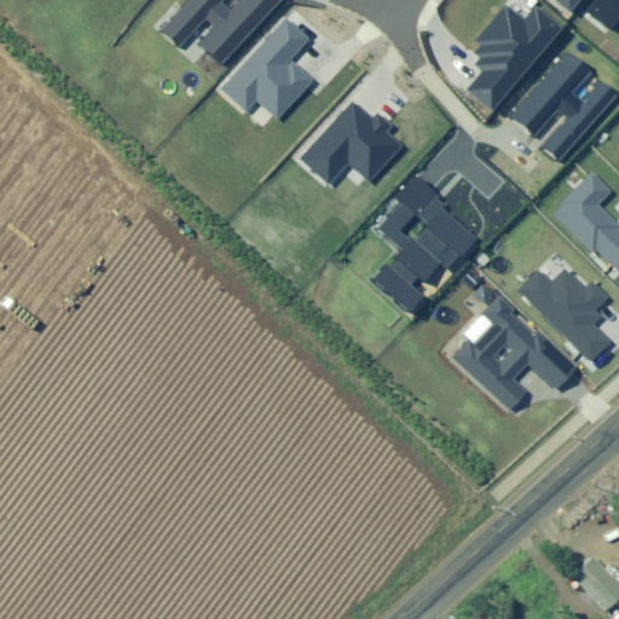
[(184,0),(160,28),(180,46),(206,18),(213,25),(200,41),(224,63),(282,0),(184,0)]
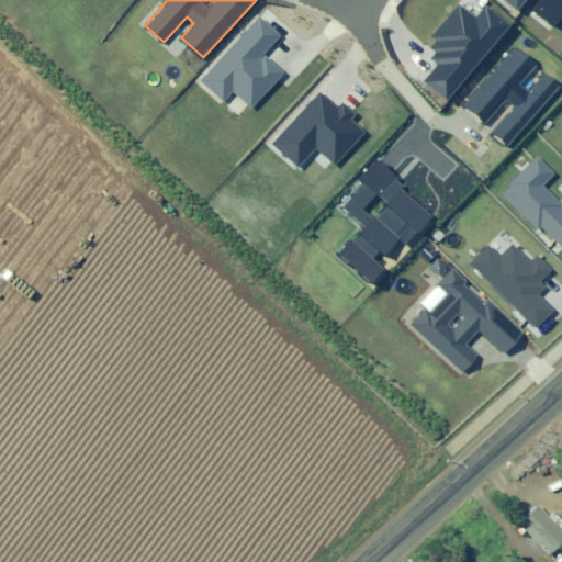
[(503,0),(519,13),(529,0),(503,0)]
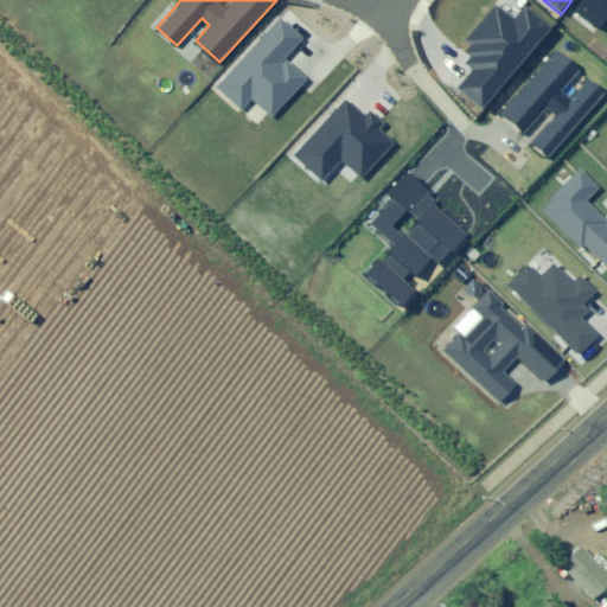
[(606,0),(585,0),(576,11),(599,30),(606,18),(606,0)]
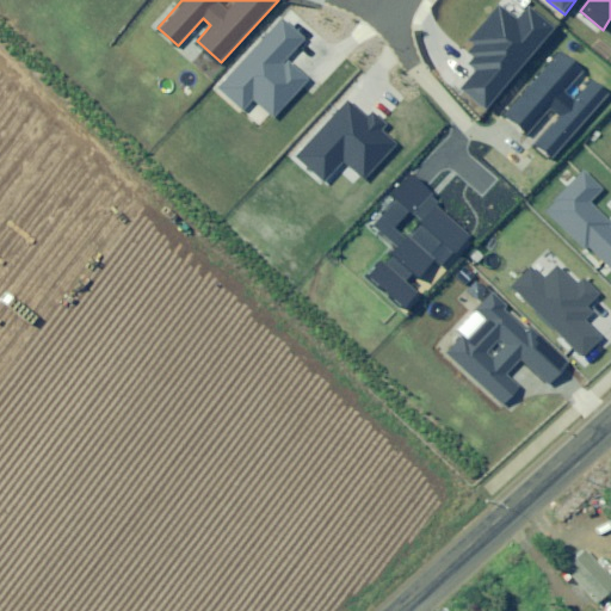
[(556,26),(531,5),(518,22),(501,8),(473,42),(476,44),(470,51),(477,57),(470,65),(477,71),(457,94),(482,115),(556,26)]
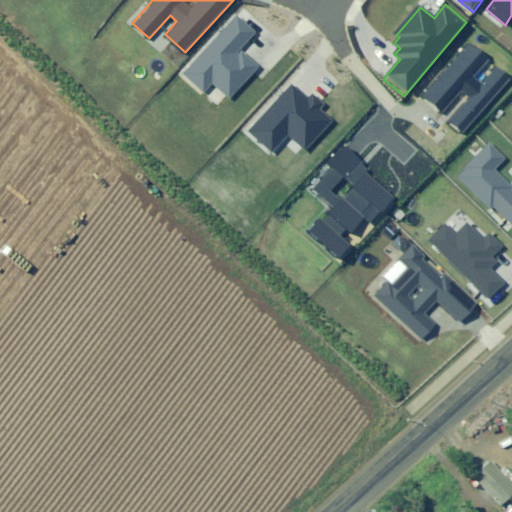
[(237,17),(183,75),(205,94),(215,83),(231,98),(262,65),(243,48),(256,34),(237,17)]
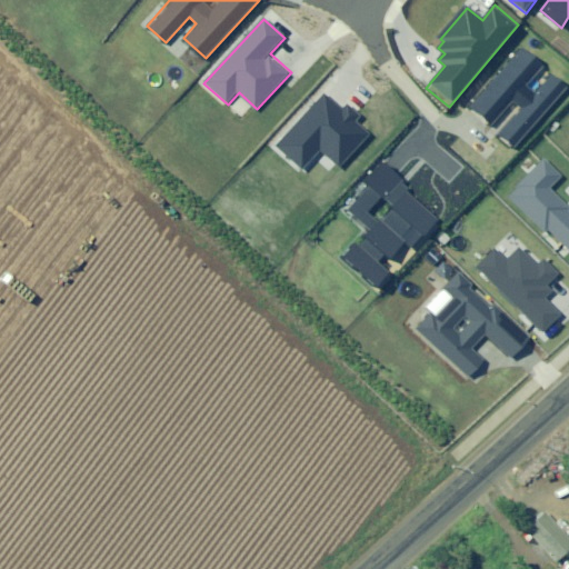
[(543,66),(521,48),(470,109),(490,126),(512,99),(522,108),(500,135),(515,146),(565,86),(550,75),(533,95),(525,88),(543,66)]
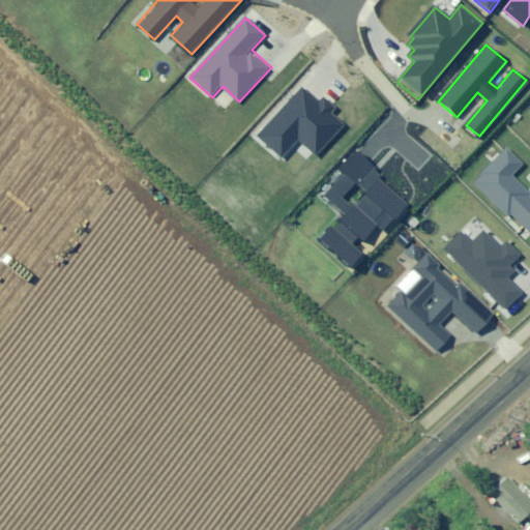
[(301,87),(257,134),(284,159),(302,140),(318,154),(344,127),(330,115),(336,108),(324,96),(318,102),(301,87)]
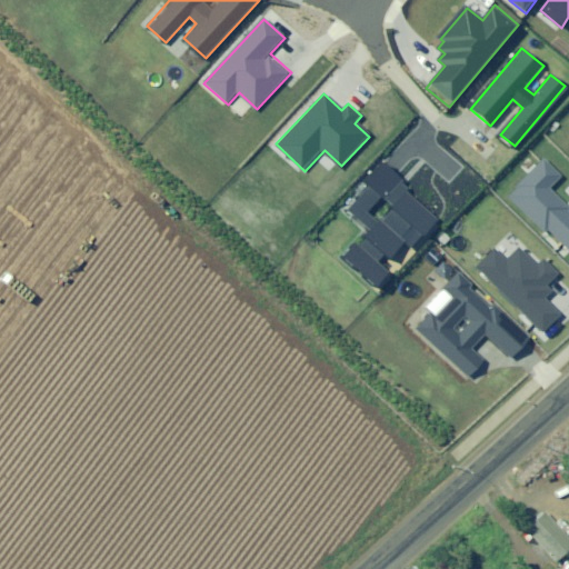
[(543,159),(508,197),(543,230),(547,227),(568,248),(568,212),(547,191),(561,176),(543,159)]
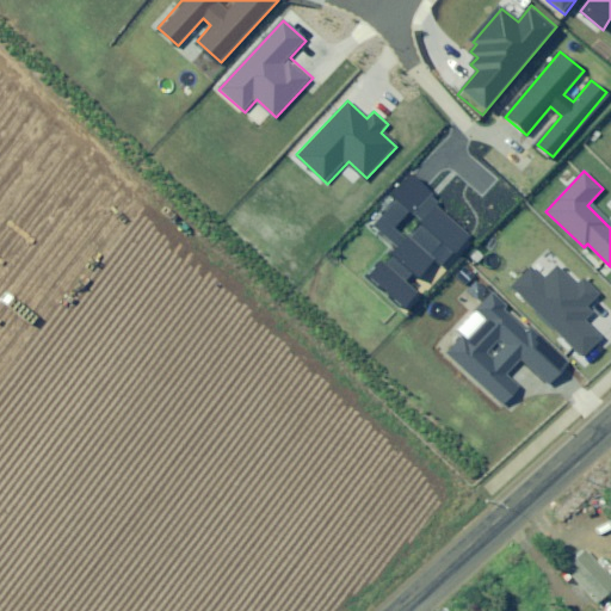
[(436,195),(414,177),(375,224),(399,245),(370,278),(407,308),(419,294),(407,283),(417,272),(423,277),(437,260),(443,266),(471,232),(432,199),(436,195)]
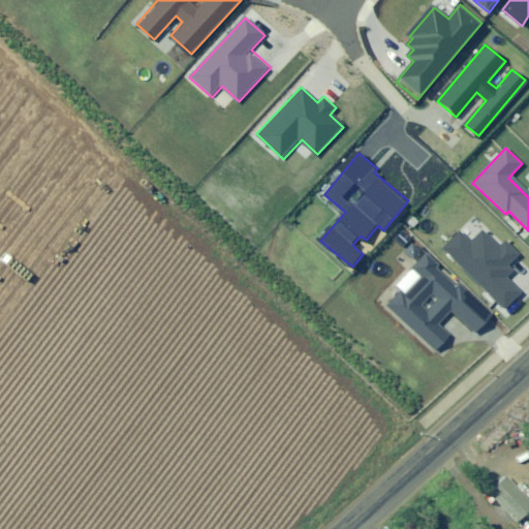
[(459,231),(444,247),(509,308),(523,293),(501,274),(520,254),(506,242),(501,247),(484,230),(471,243),(459,231)]
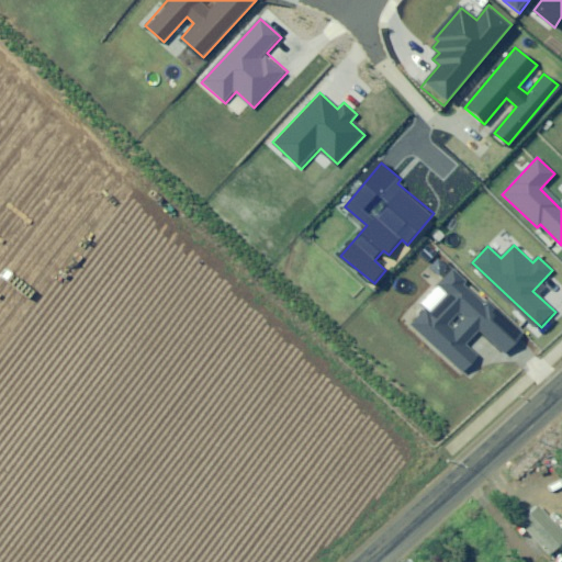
[(427,308),(413,324),(463,372),(479,355),(465,343),(478,329),(504,353),(523,334),(454,270),(440,285),(450,295),(433,314),(427,308)]
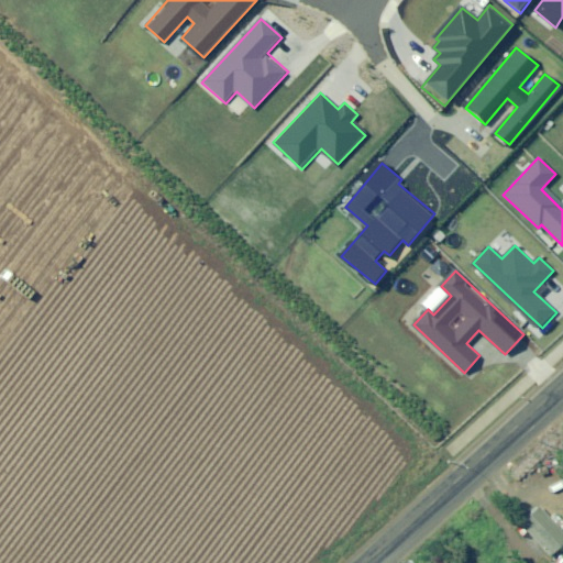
[(548,551),(551,554),(562,542),(562,528),(540,504),(520,521),(529,531),(548,551)]
